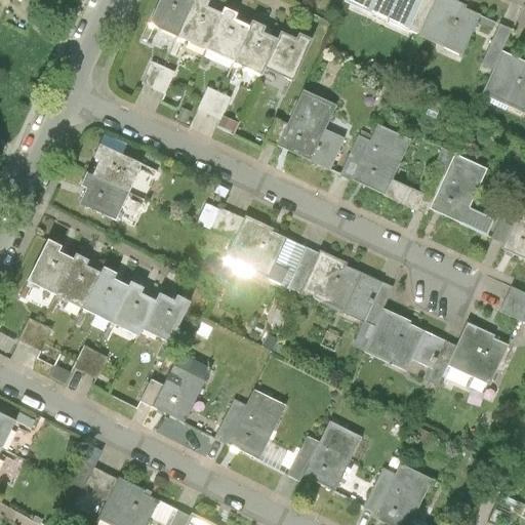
[(159,0),(149,25),(177,37),(193,0),(159,0)]
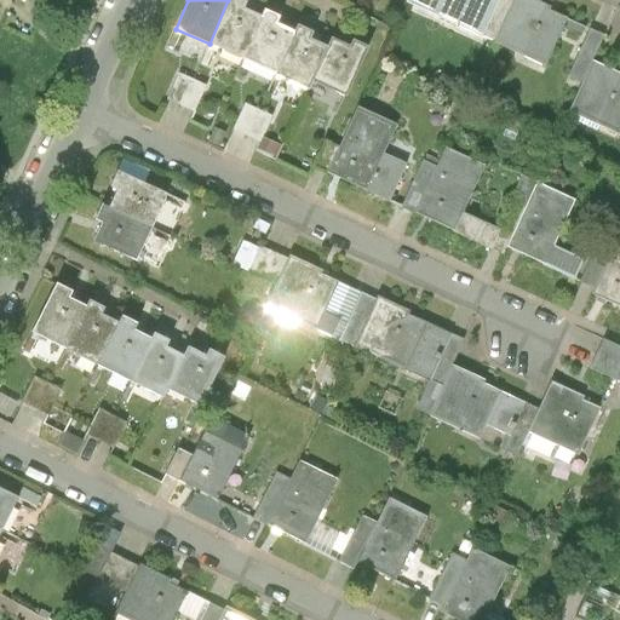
[(245,0),(228,0),(210,44),(244,59),(262,16),(244,9),(247,1),(245,0)]
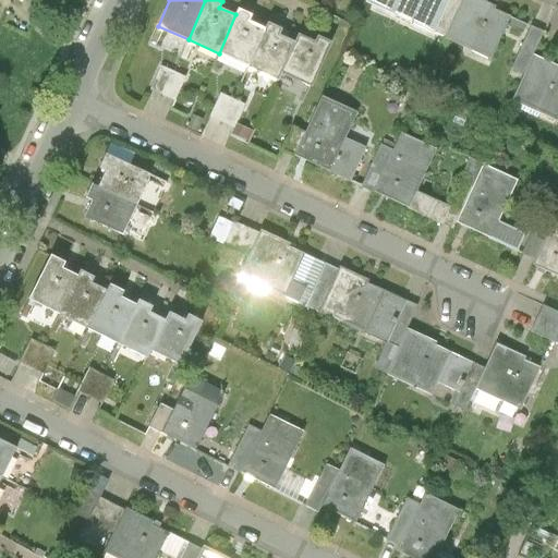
[(366,0),(367,0),(435,32),(449,0),(366,0)]
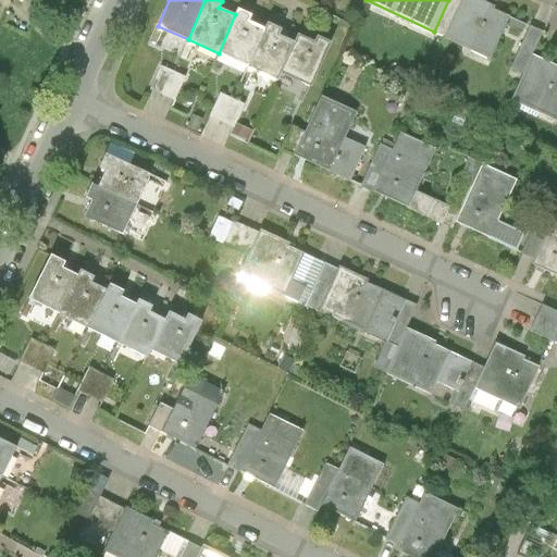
[(448,0),(434,32),(445,37),(461,0),(448,0)]
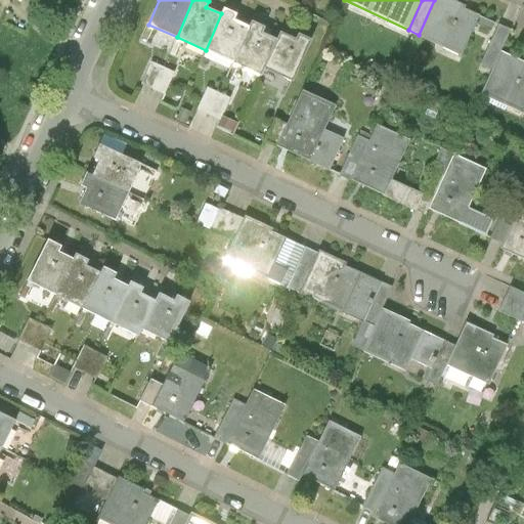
[(462,54),(477,22),(480,15),(481,13),(466,6),(467,4),(457,0),(434,0),(419,35),(462,54)]
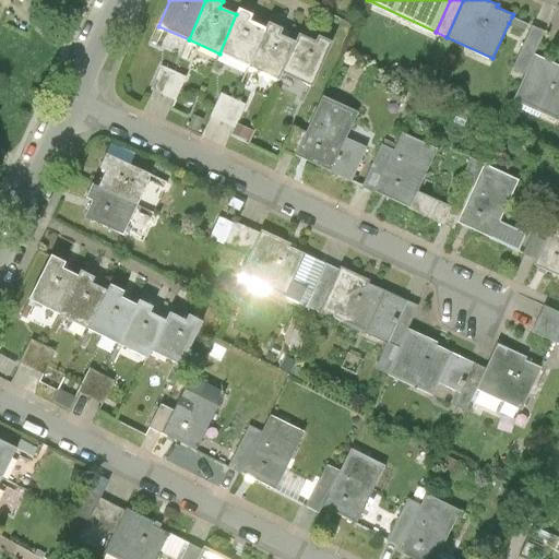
[(238,9),(236,14),(219,54),(249,67),(266,28),(250,21),(252,15),(238,9)]
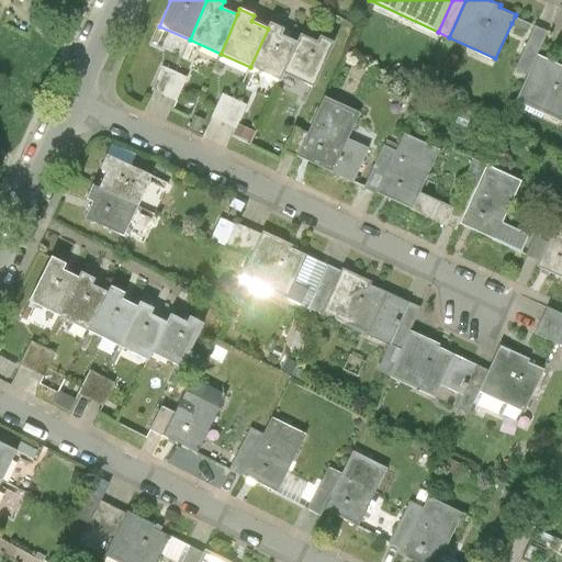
[(531,24),(515,17),(512,23),(528,31),(531,24)]
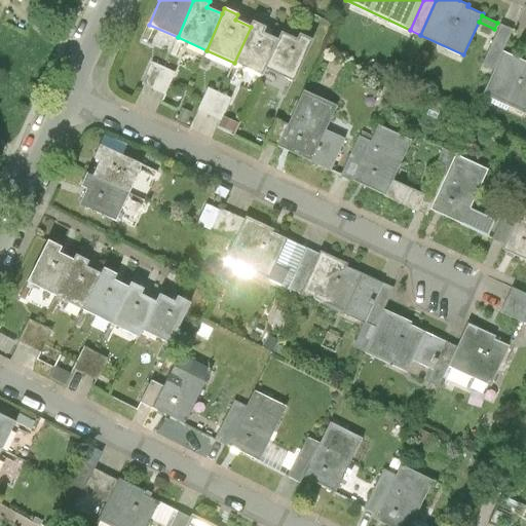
[(253,21),(251,27),(234,63),(262,75),(265,69),(278,40),(263,33),(266,27),(253,21)]
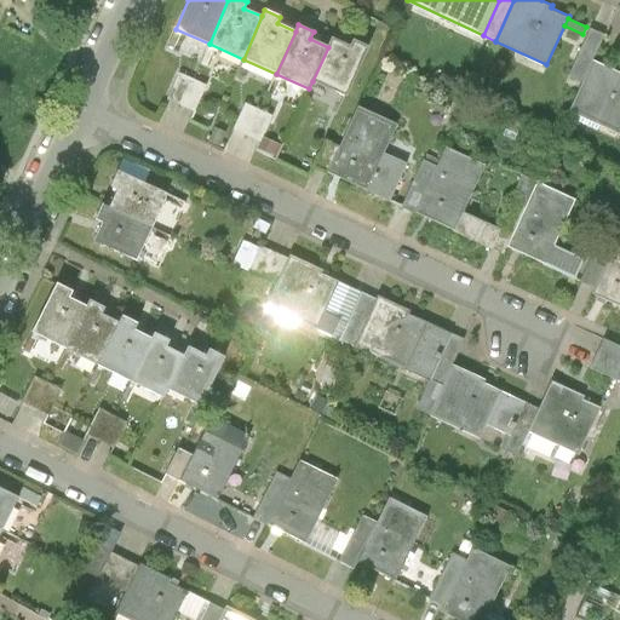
[(568,76),(583,84),(593,58),(606,35),(591,28),(568,76)]
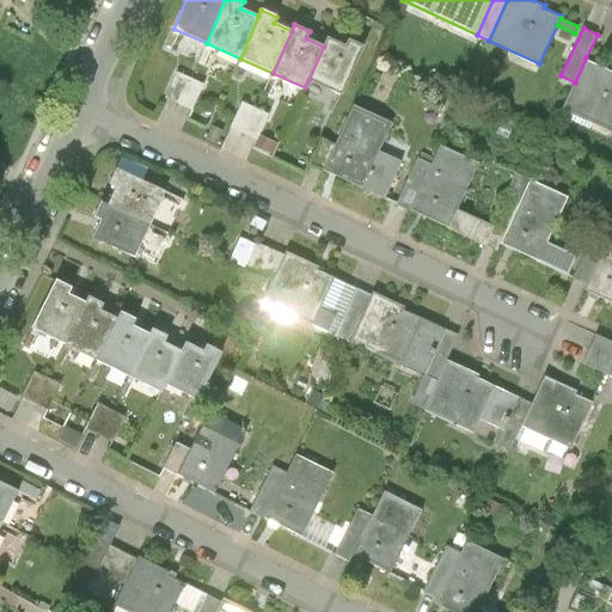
[(328,37),(324,47),(308,80),(342,96),(363,46),(349,40),(346,46),(328,37)]
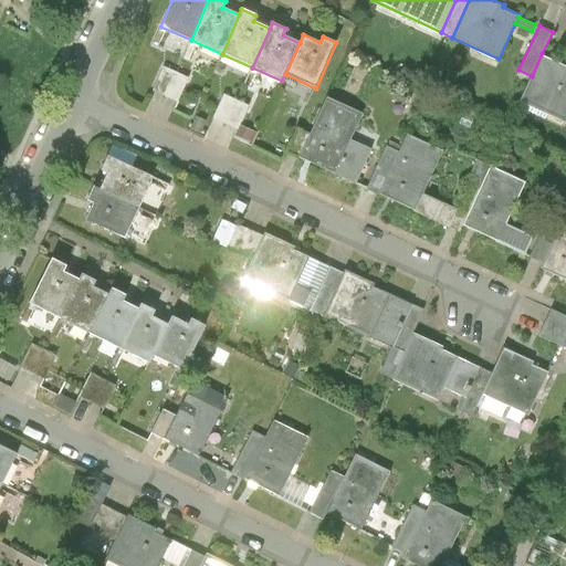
[(565,64),(542,53),(532,76),(520,102),(565,123),(565,64)]
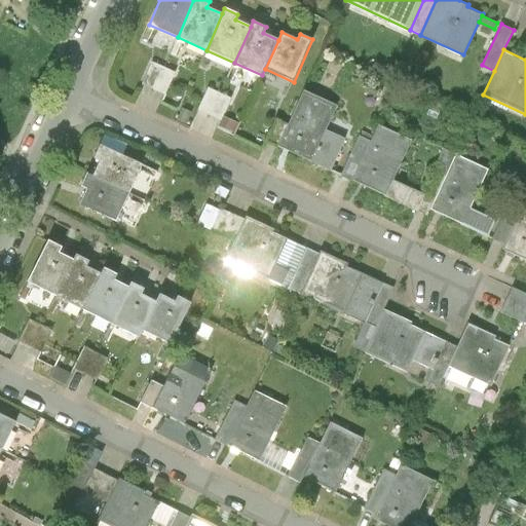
[(150,62),(140,83),(163,95),(174,74),(150,62)]
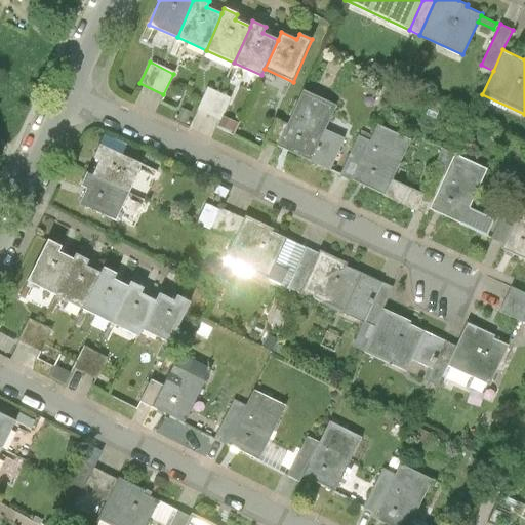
[(207,88),(197,110),(219,120),(230,98),(207,88)]
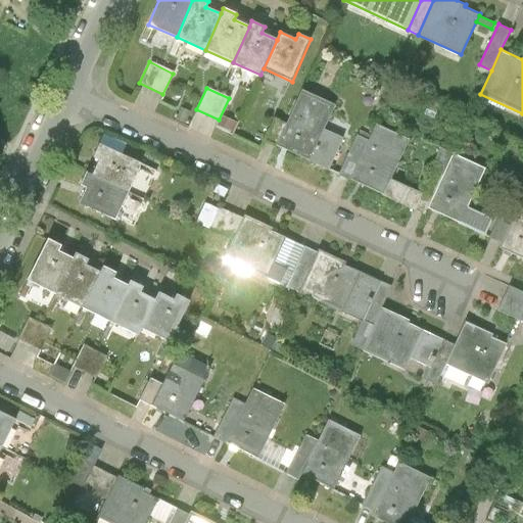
[(301,92),(276,146),(307,161),(324,128),(333,107),(301,92)]
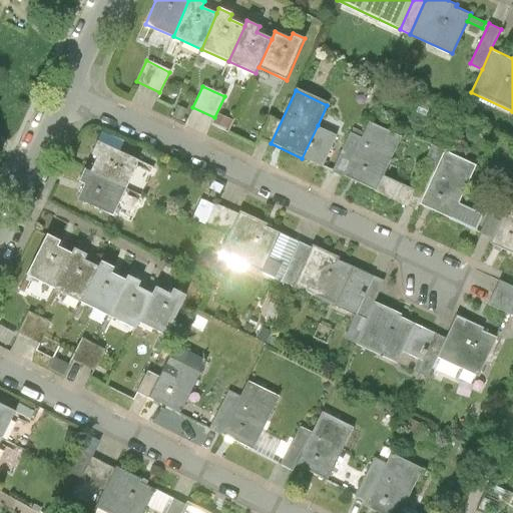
[(370,122),(362,139),(344,178),(406,206),(407,204),(414,189),(383,175),(401,137),(370,122)]
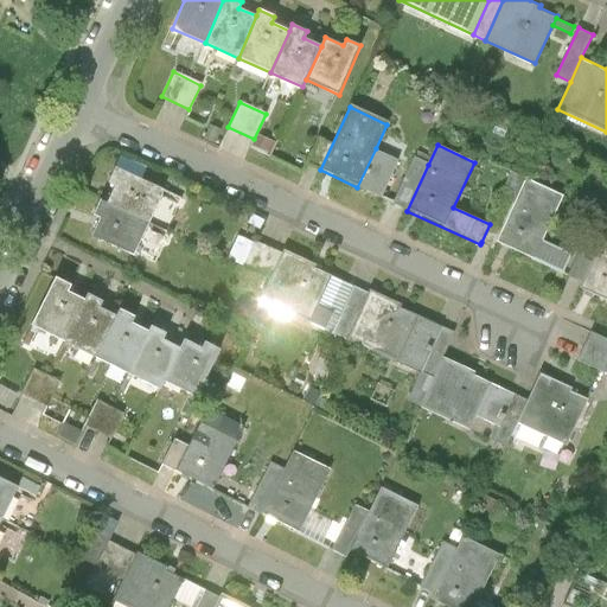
[(398,159),(376,148),(357,187),(379,198),(398,159)]
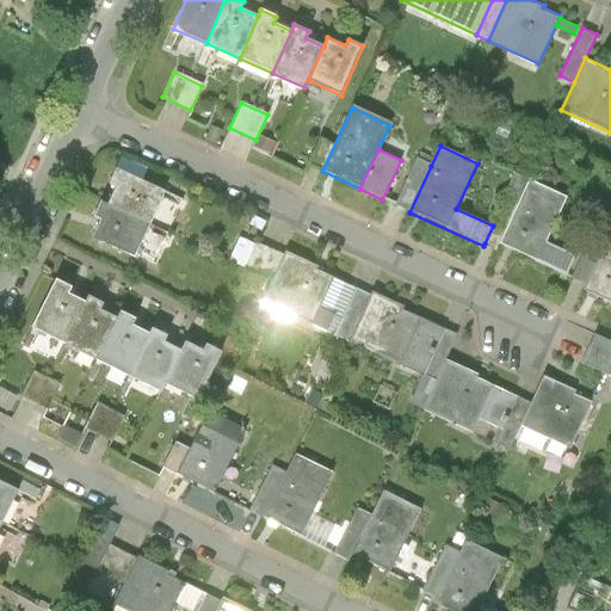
[(394,205),(409,213),(431,166),(415,159),(394,205)]
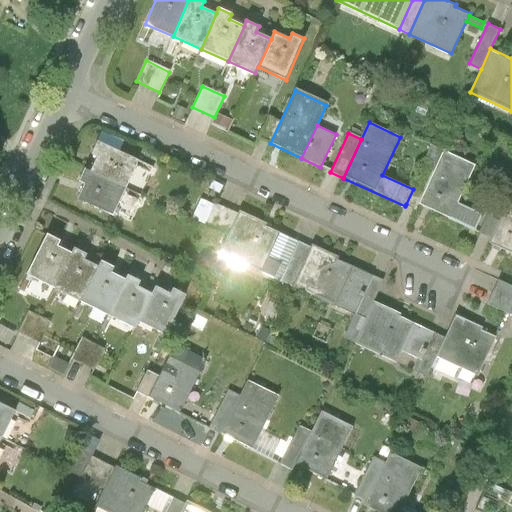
[(98,156),(90,172),(124,188),(136,159),(97,141),(92,153),(98,156)]
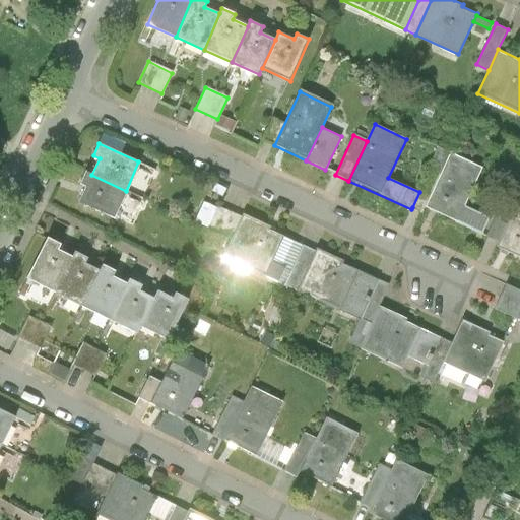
[(425,212),(426,209),(451,153),(439,148),(419,192),(412,207),(425,212)]
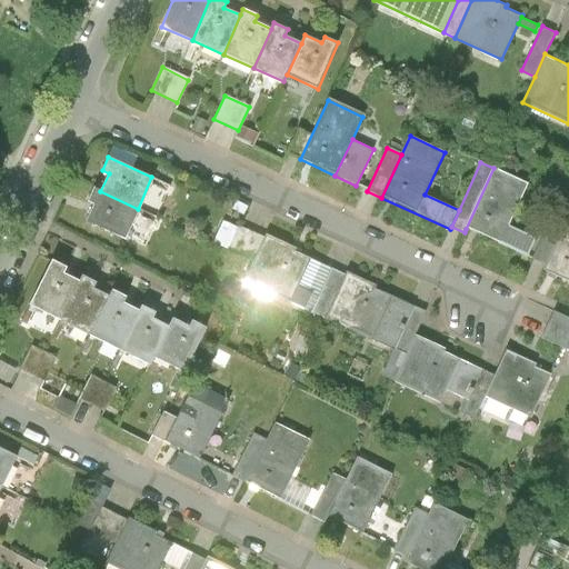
[(529,183),(493,168),(466,229),(527,257),(536,238),(509,227),(529,183)]
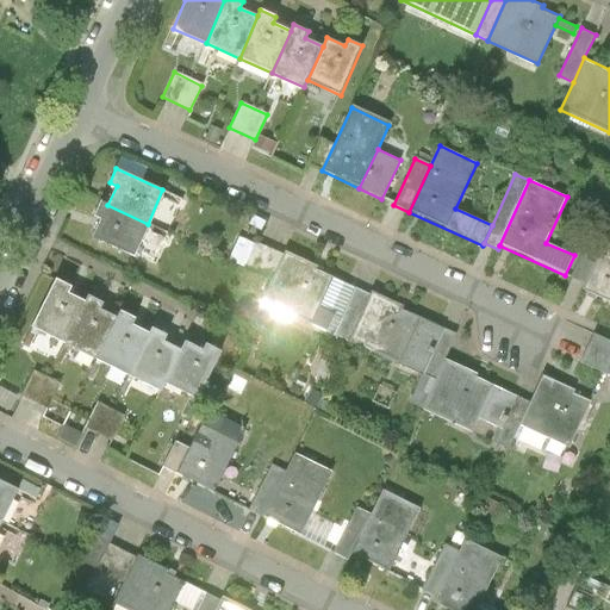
[(132,256),(148,224),(107,205),(100,203),(94,216),(101,219),(92,238),(132,256)]
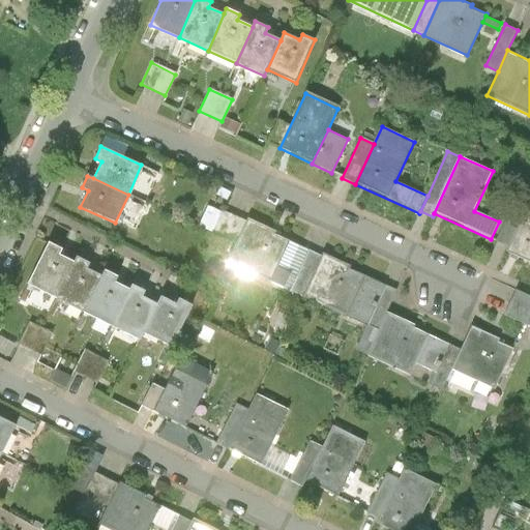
[(529,200),(523,216),(508,248),(505,254),(529,264),(529,200)]
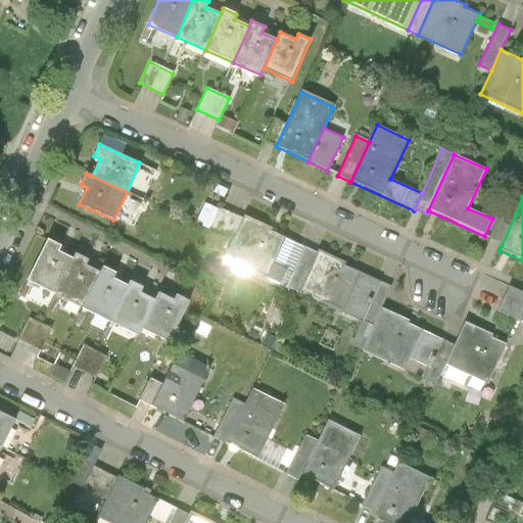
[(197,223),(211,230),(220,210),(205,203),(197,223)]
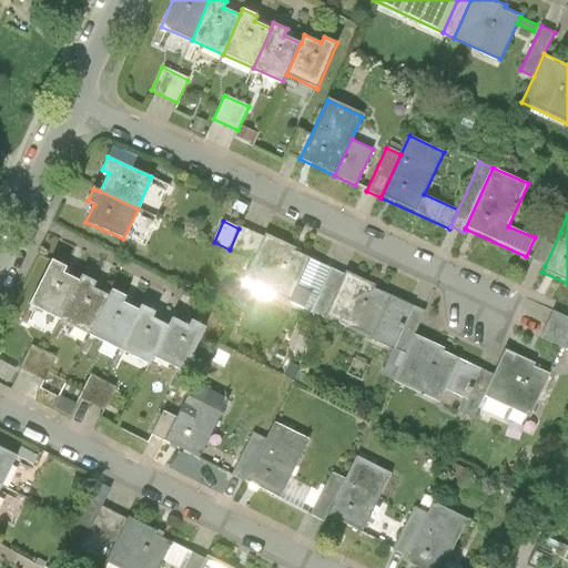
[(240,226),(239,229),(230,250),(254,261),(265,237),(240,226)]
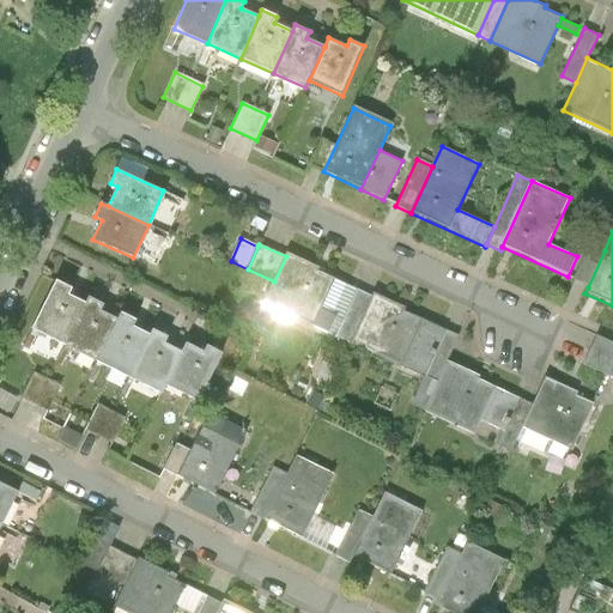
[(574,280),(588,287),(605,250),(590,244),(574,280)]
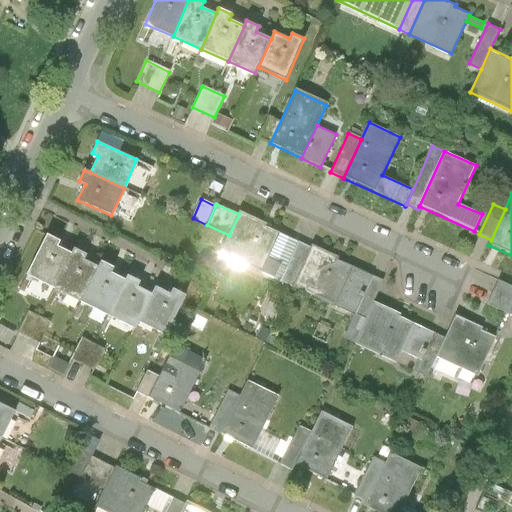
[(240,210),(239,214),(229,235),(221,253),(274,277),(280,263),(268,258),(280,232),(266,225),(267,222),(240,210)]
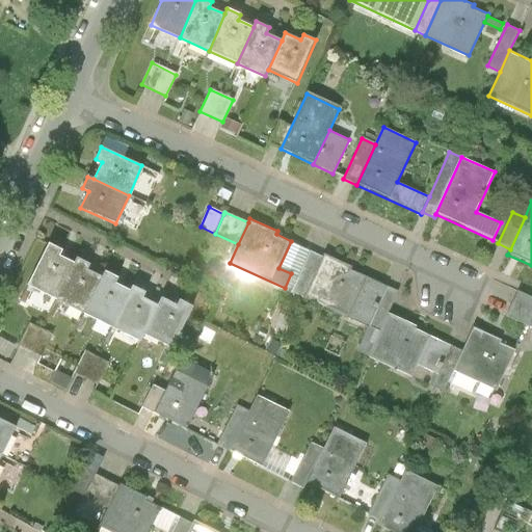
[(28,284),(56,298),(74,262),(59,255),(62,248),(49,241),(28,284)]
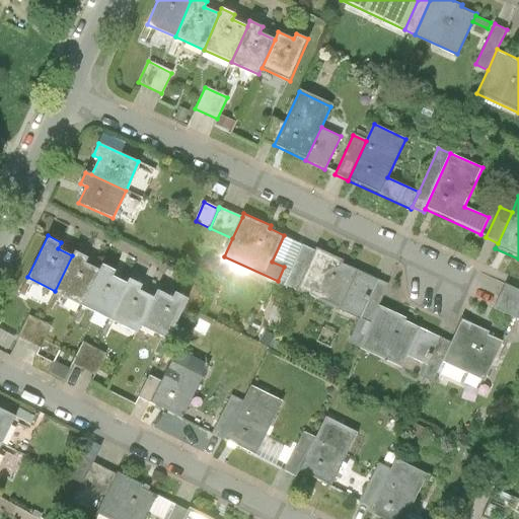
[(285,285),(297,290),(315,251),(303,245),(285,285)]
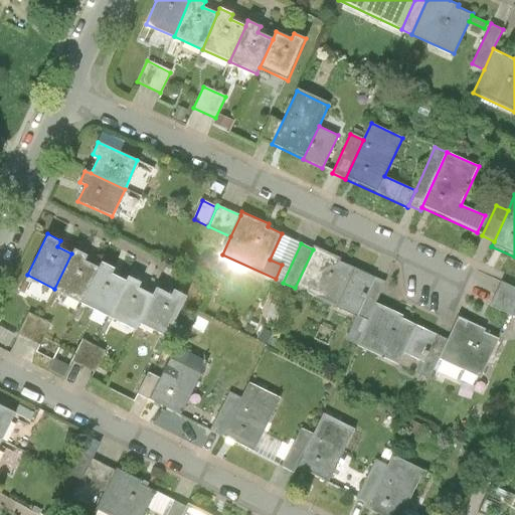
[(295,288),(338,308),(355,269),(339,262),(341,259),(315,245),(313,249),(295,288)]
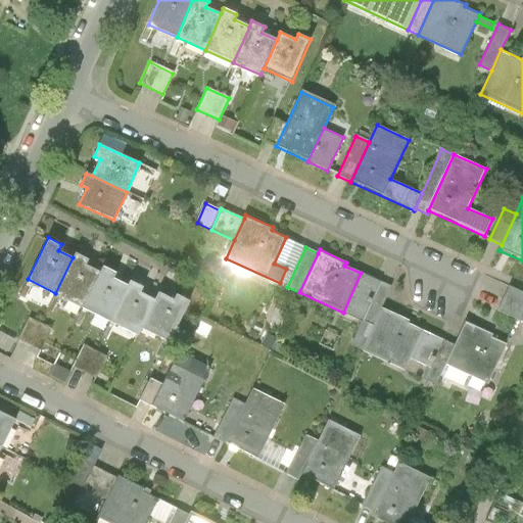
[(76,251),(73,257),(55,293),(83,306),(100,271),(86,264),(89,258),(76,251)]
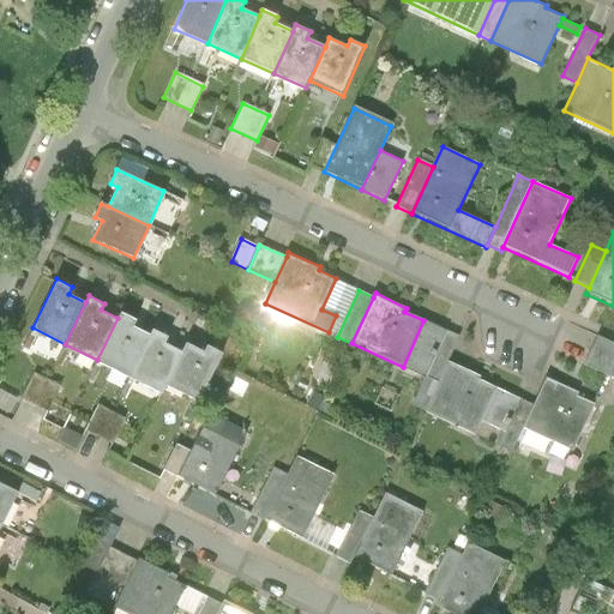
[(97,360),(130,377),(150,335),(133,326),(137,319),(121,312),(118,318),(97,360)]
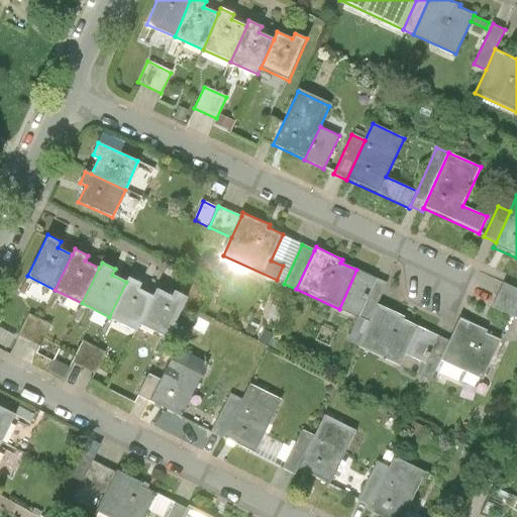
[(339,309),(358,318),(377,279),(356,270),(339,309)]
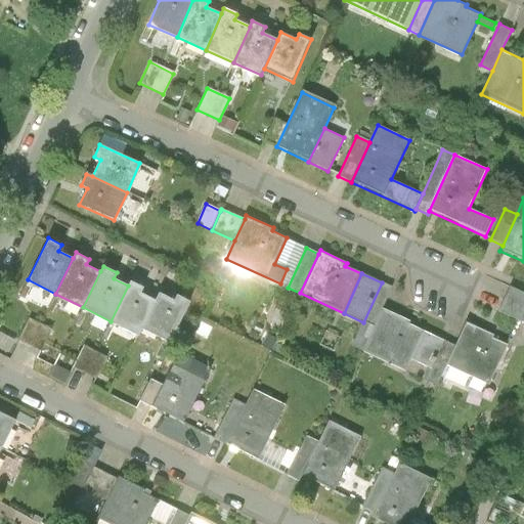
[(138,335),(141,328),(156,300),(140,293),(143,287),(131,280),(128,286),(111,321),(138,335)]
